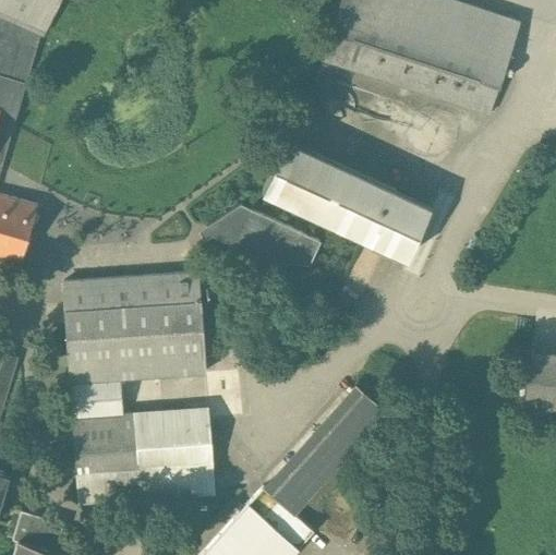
[(0,0),(0,253),(23,261),(38,206),(0,194),(0,175),(43,34),(47,35),(61,0),(0,0)]
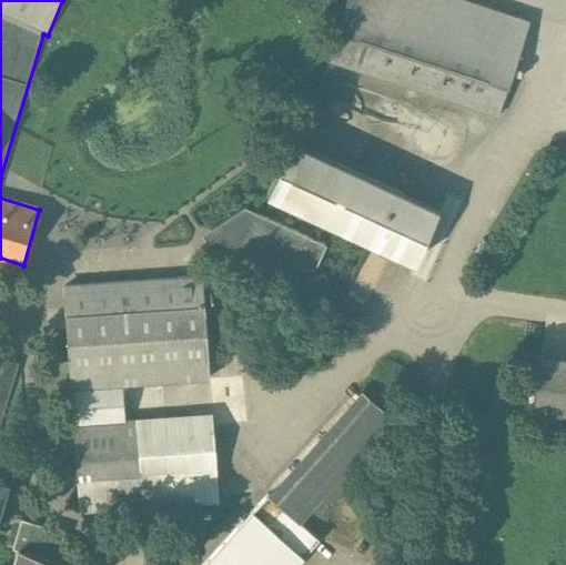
[(532,21),(464,0),(350,0),(331,60),(332,61),(299,143),(293,140),(269,193),(416,260),(440,208),(312,149),(346,66),(502,115),(532,21)]
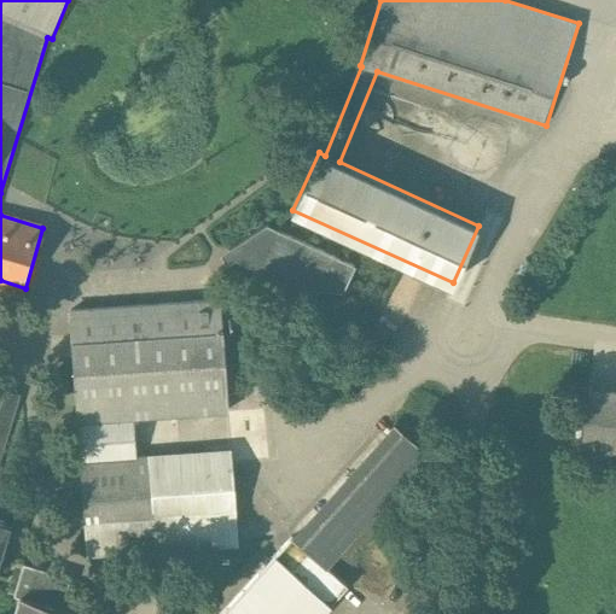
[(358,267),(267,226),(231,250),(238,262),(297,288),(346,292),(358,267)]
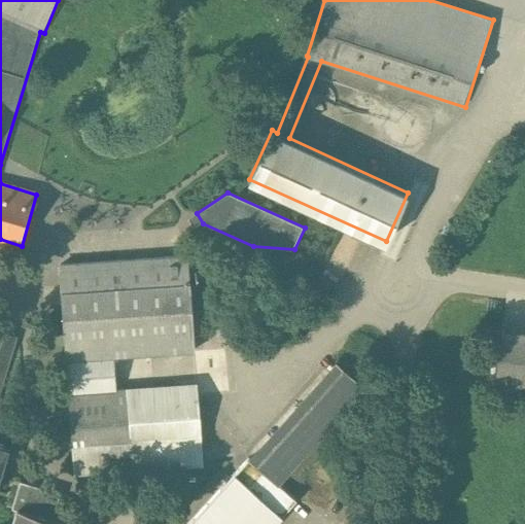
[(58,204),(57,216),(73,217),(73,204),(58,204)]
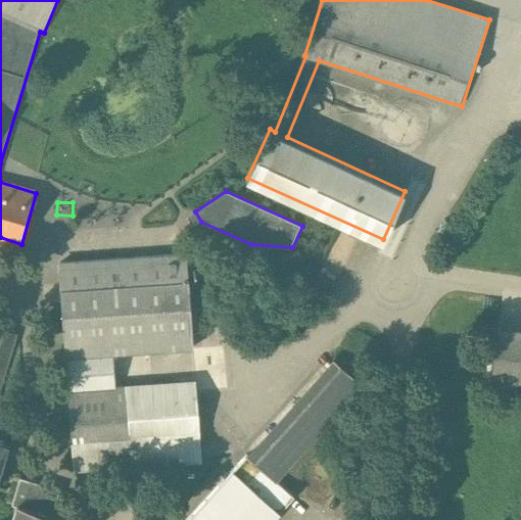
[(129,228),(130,211),(112,210),(111,226),(129,228)]
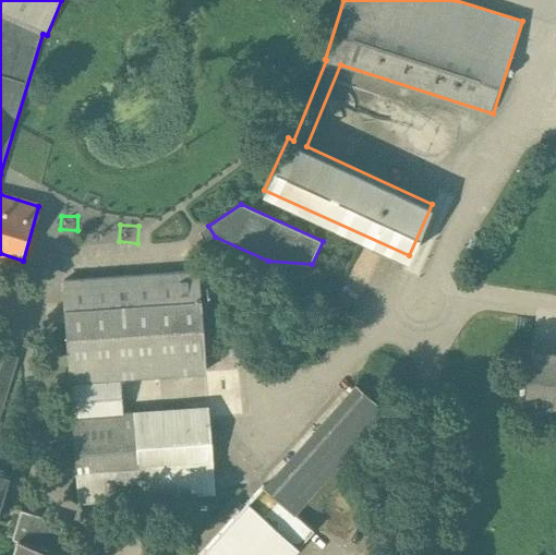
[(96,230),(99,245),(116,242),(112,226),(96,230)]
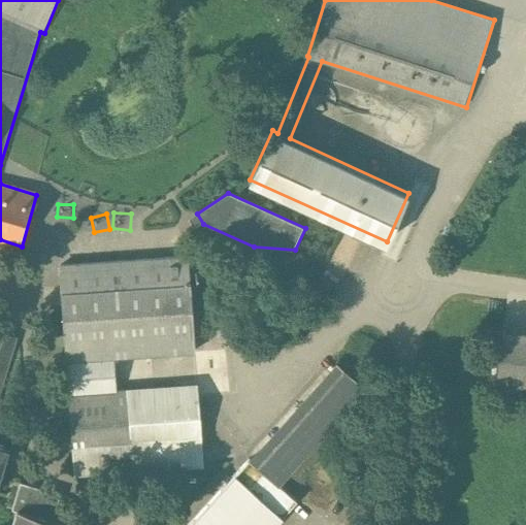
[(189,259),(61,270),(61,269),(60,270),(62,292),(61,292),(67,364),(112,360),(194,354),(196,354),(189,259)]
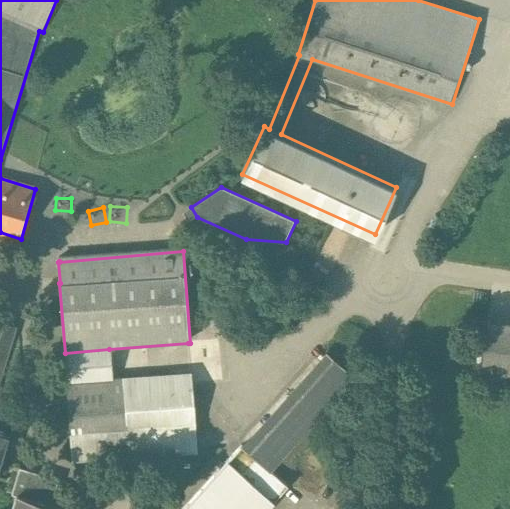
[(509,325),(488,322),(481,370),(509,374),(509,325)]
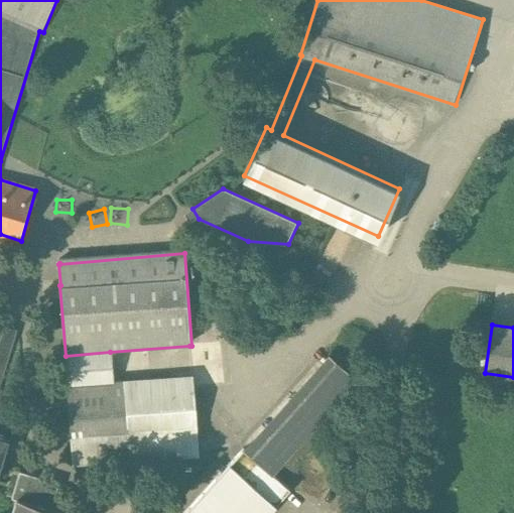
[(0,326),(0,390),(17,331),(0,326)]
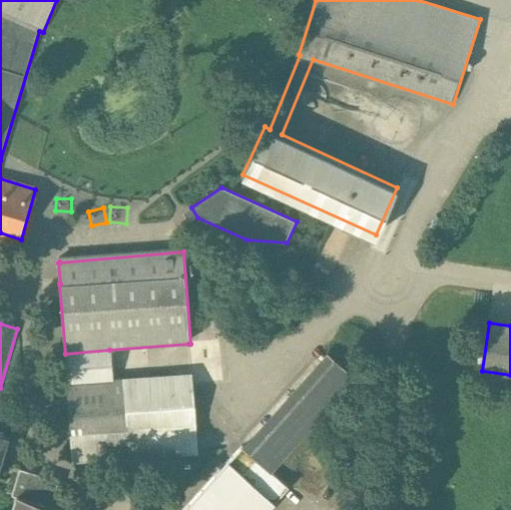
[(109,350),(65,354),(68,386),(112,382),(109,350)]
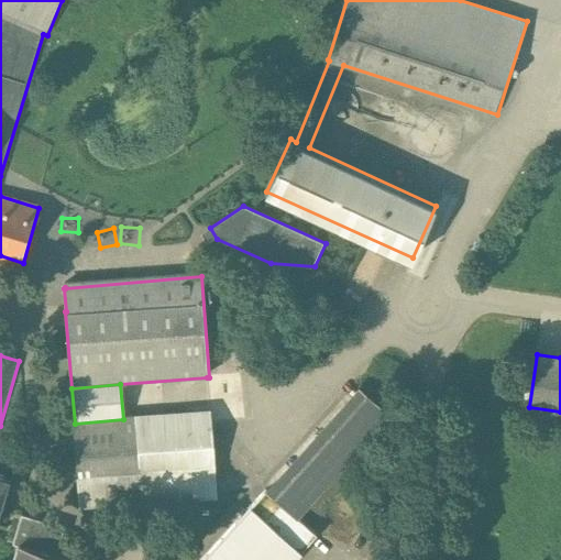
[(331,421),(267,492),(297,518),(389,416),(360,390),(331,421)]
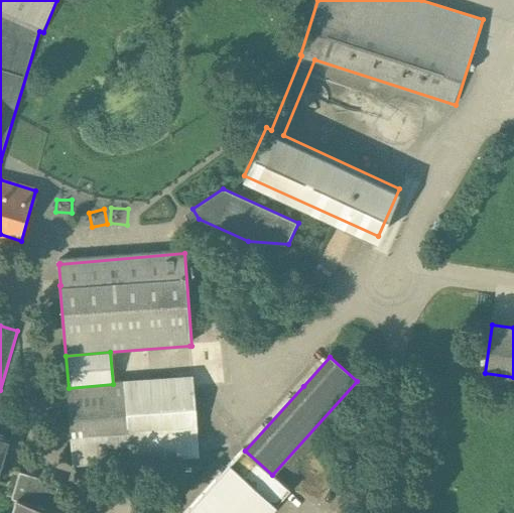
[(113,384),(69,388),(73,436),(196,426),(191,378),(113,384)]
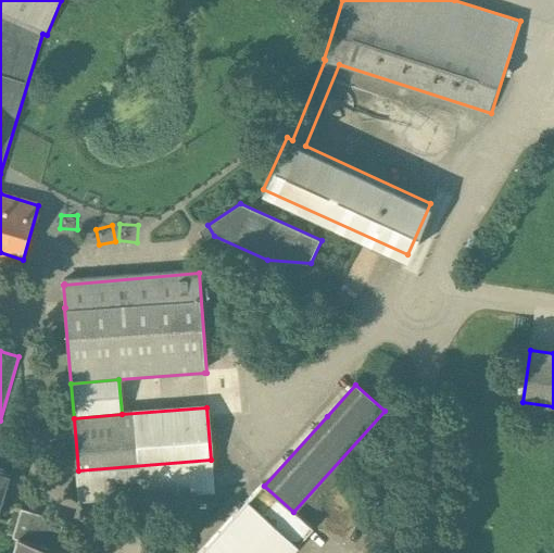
[(211,460),(78,470),(80,502),(214,491),(211,460)]
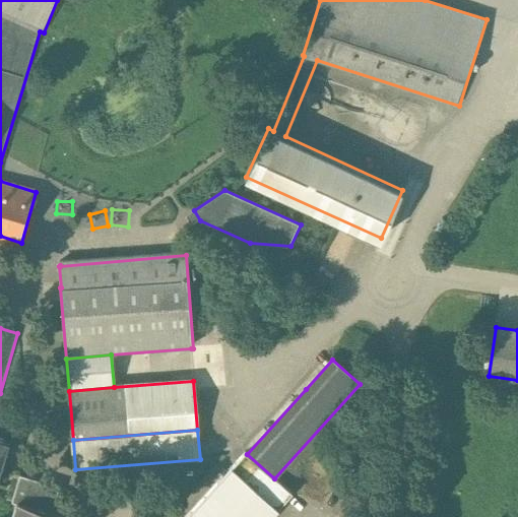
[(0,479),(11,442),(0,438),(0,479)]
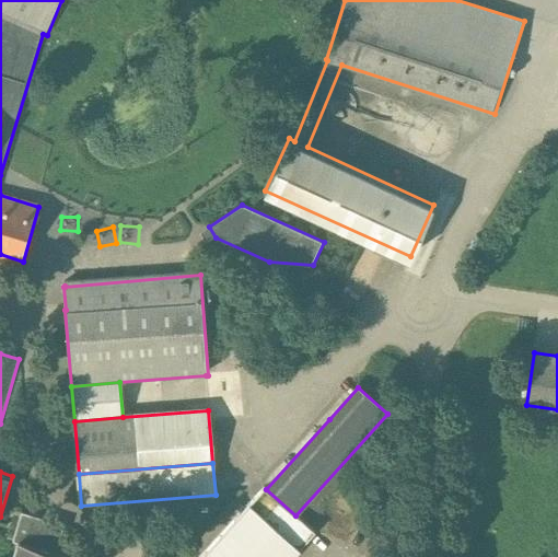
[(266,489),(206,556),(295,556),(316,534),(295,515),(266,489)]
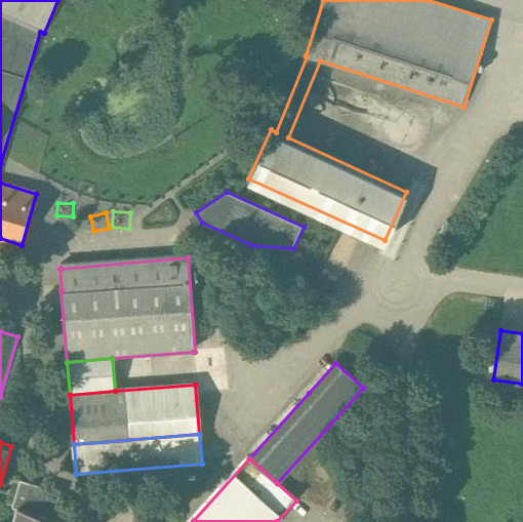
[(62,491),(23,479),(14,506),(18,507),(13,521),(68,521),(68,520),(54,516),(62,491)]
